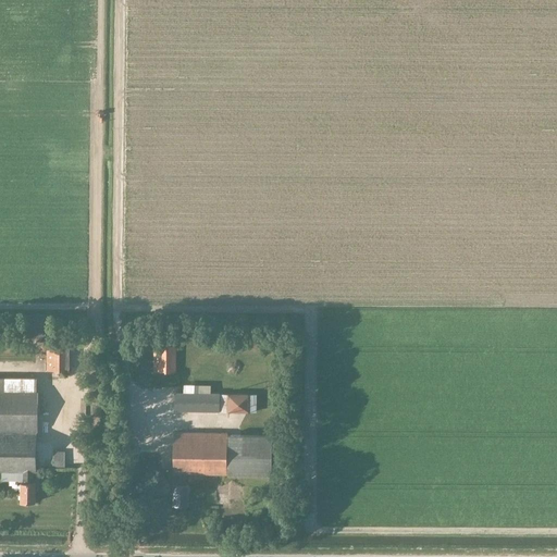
[(67,370),(67,344),(46,343),(46,370),(67,370)]
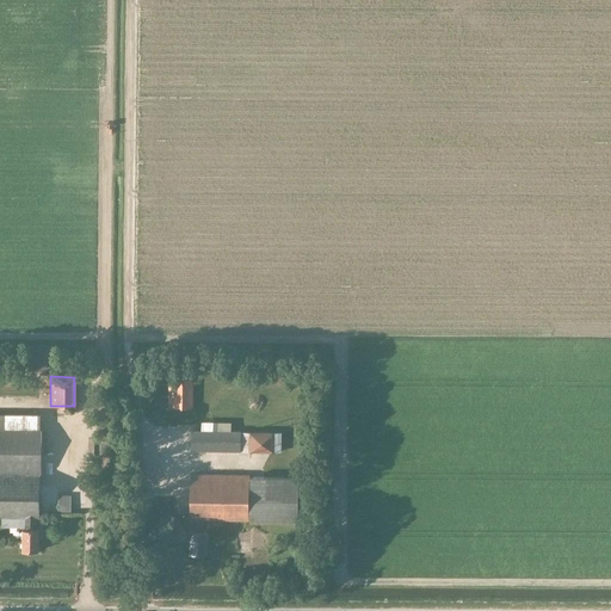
[(191,407),(192,378),(168,377),(167,407),(191,407)]
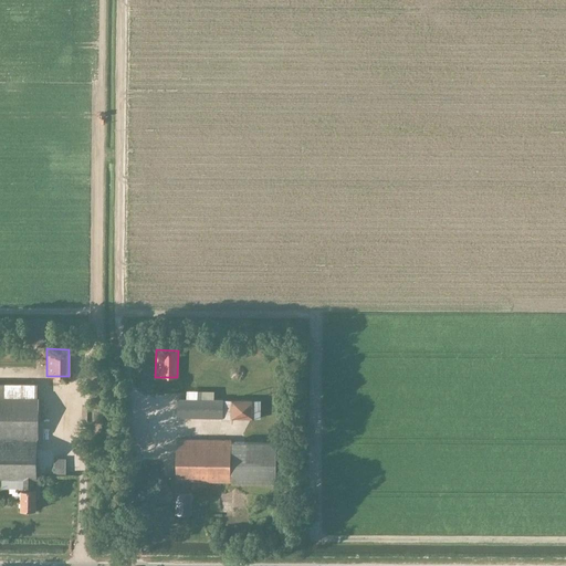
[(35,479),(35,437),(37,384),(0,383),(0,478),(23,478),(23,489),(21,489),(20,510),(34,510),(35,489),(32,489),(32,479),(35,479)]
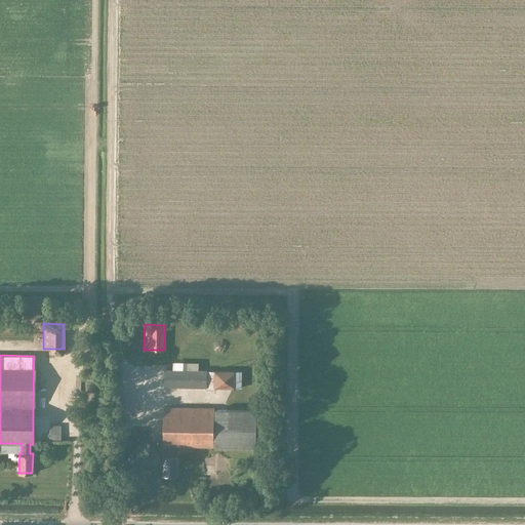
[(241,370),(205,370),(164,369),(164,386),(240,387),(241,370)]
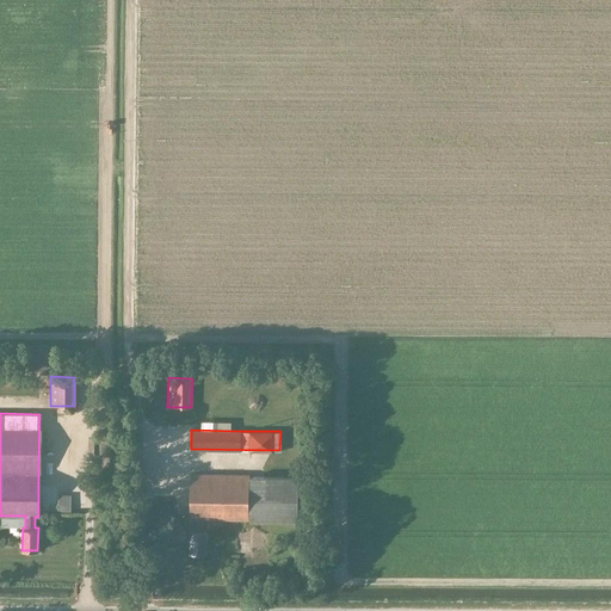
[(248,477),(248,475),(191,474),(190,518),(192,518),(192,530),(190,530),(189,551),(205,553),(205,530),(203,530),(203,518),(247,519),(247,516),(251,516),(251,519),(295,519),(296,479),(252,477),(248,477)]
